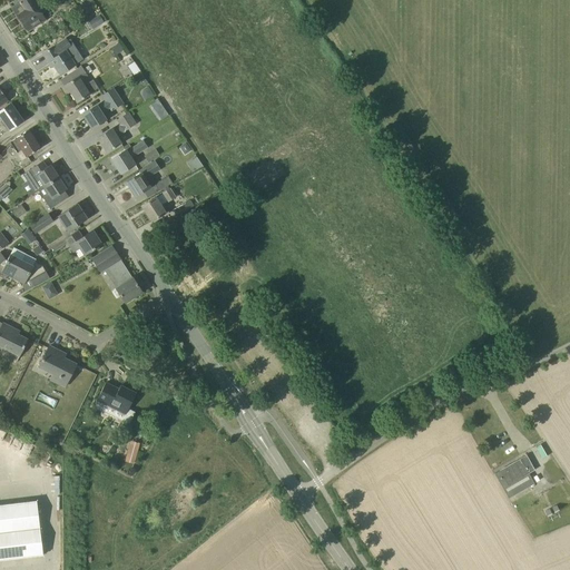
[(46,19),(33,0),(18,0),(20,1),(11,7),(17,15),(17,16),(17,17),(17,18),(20,23),(22,25),(23,25),(27,31),(37,26),(46,19)]
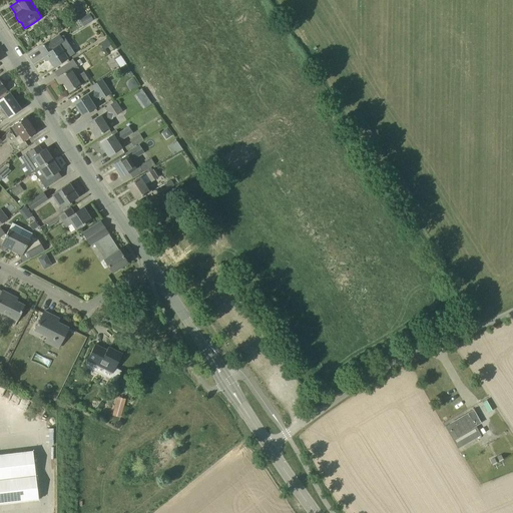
[(89,13),(84,16),(88,23),(93,20),(89,13)]
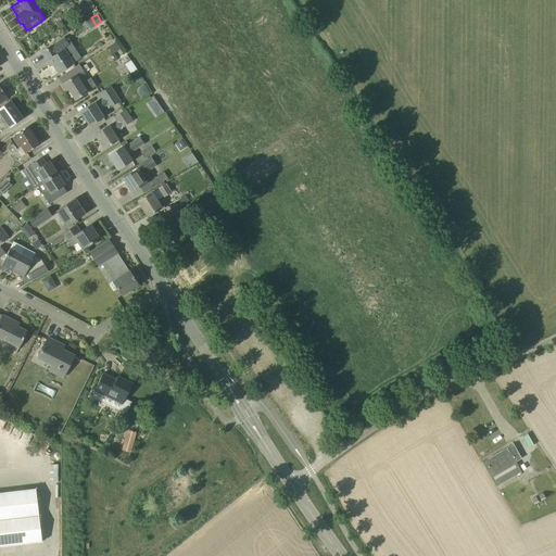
[(73,63),(65,50),(71,47),(64,37),(42,52),(48,61),(50,59),(59,72),(73,63)]
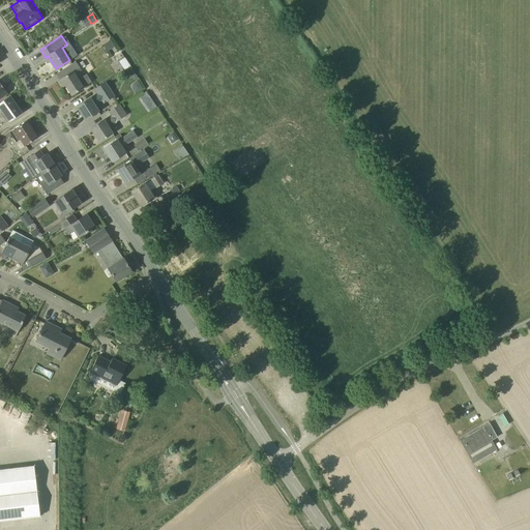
[(111,39),(106,43),(110,50),(115,47),(111,39)]
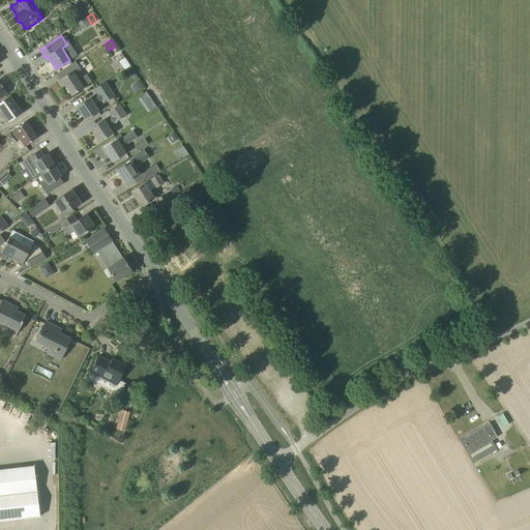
[(119,61),(125,68),(129,65),(124,57),(119,61)]
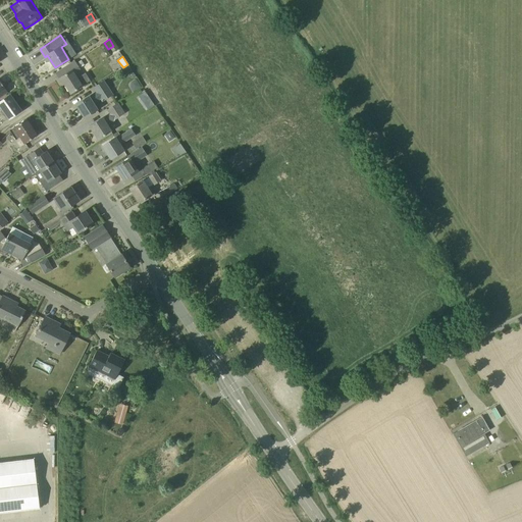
[(76,79),(73,73),(80,69),(73,61),(64,67),(67,72),(58,79),(62,85),(64,84),(70,94),(91,81),(86,72),(76,79)]
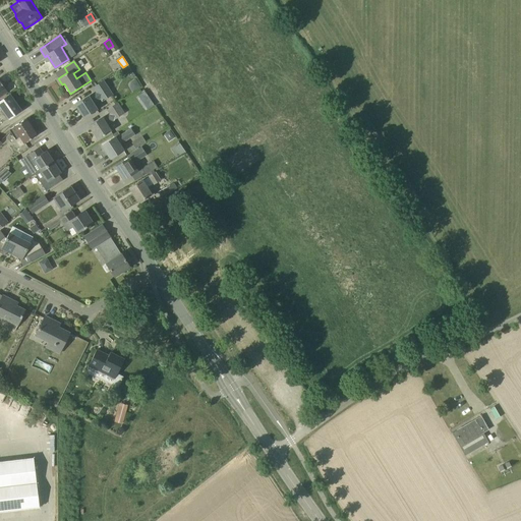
[(102,101),(113,94),(105,81),(94,88),(97,94),(89,99),(88,97),(75,105),(83,118),(97,110),(93,104),(101,99),(102,101)]
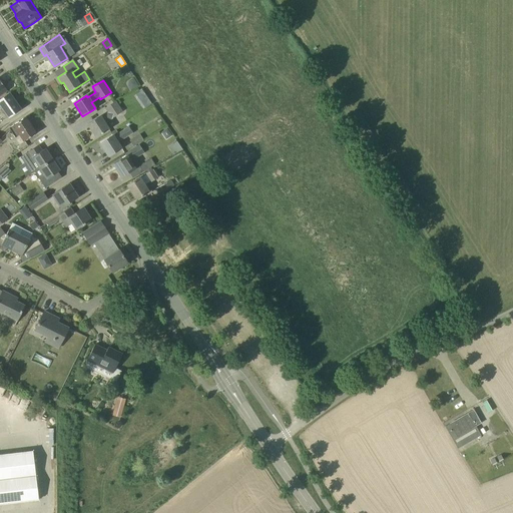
[(7,118),(20,108),(9,93),(0,99),(0,103),(3,108),(1,109),(7,118)]
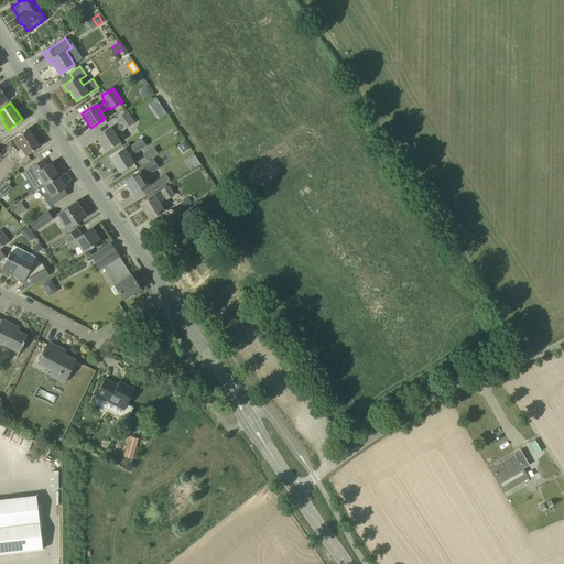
[(116,136),(134,123),(128,114),(117,120),(120,125),(111,130),(110,128),(97,137),(106,151),(120,141),(116,136)]
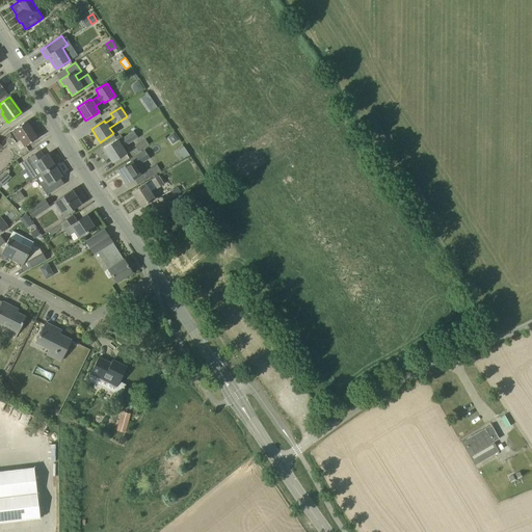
[(26,145),(37,138),(27,122),(9,132),(16,143),(22,139),(26,145)]
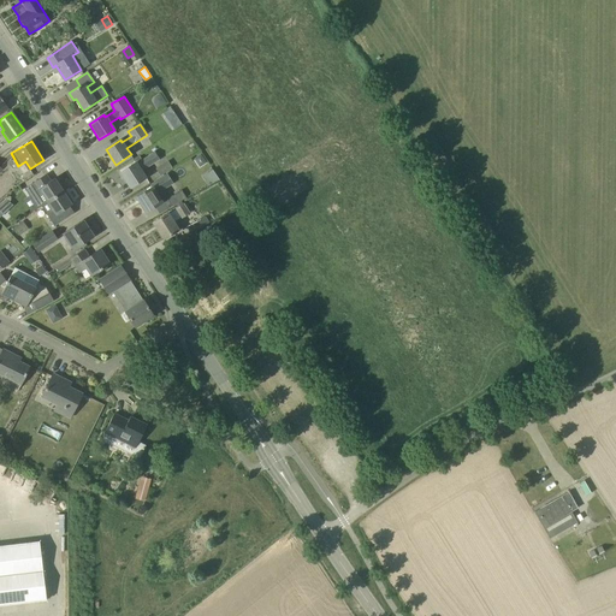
[(141,171),(159,159),(155,153),(137,164),(137,163),(120,172),(130,188),(146,178),(141,171)]
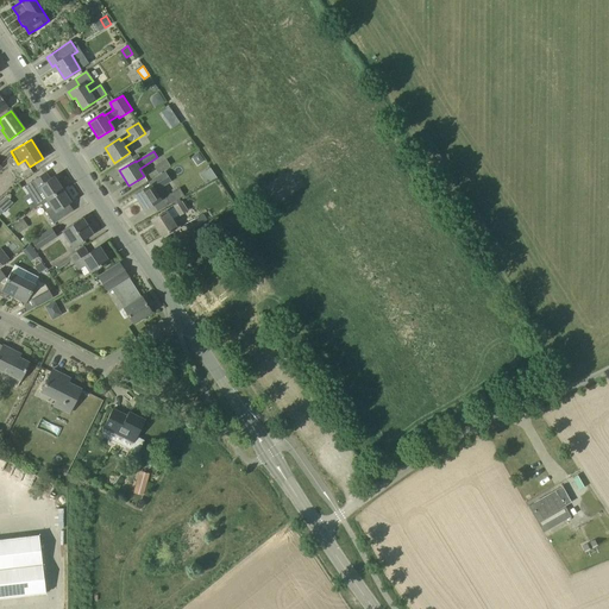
[(198,165),(205,161),(199,152),(192,157),(198,165)]
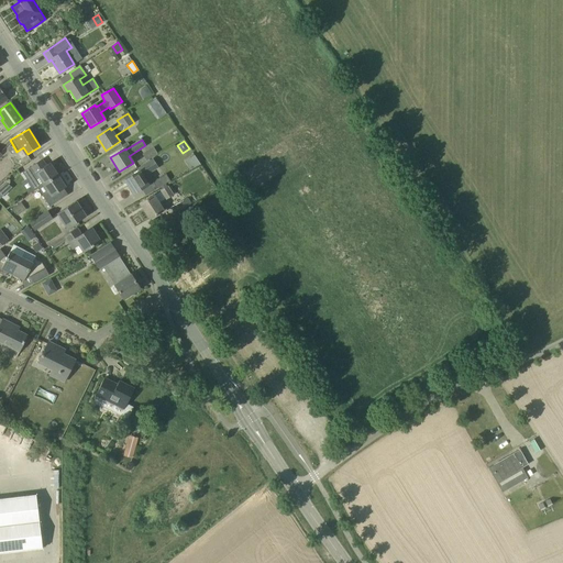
[(146,161),(157,153),(154,147),(142,154),(146,161)]
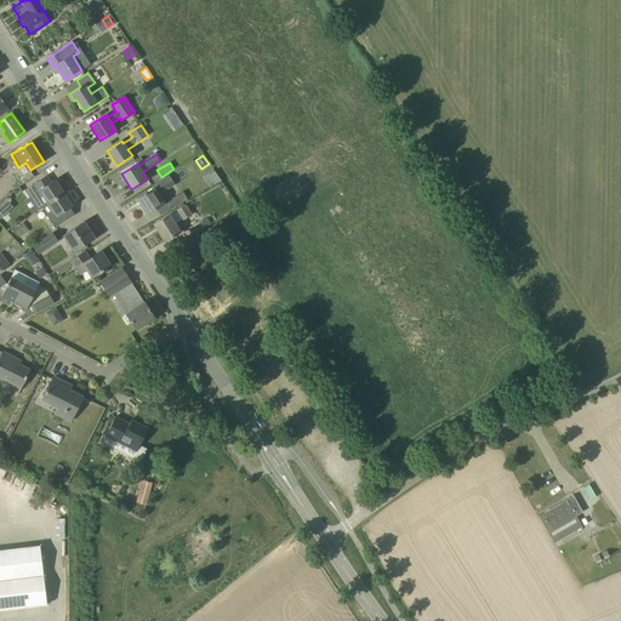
[(152,188),(137,199),(148,215),(164,204),(157,194),(161,191),(163,193),(175,183),(171,180),(175,177),(171,171),(163,176),(164,178),(152,187),(152,188)]
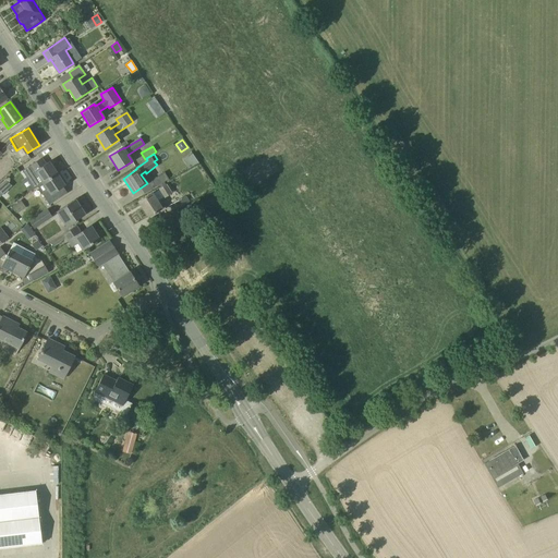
[(189,167),(197,162),(193,154),(183,158),(189,167)]
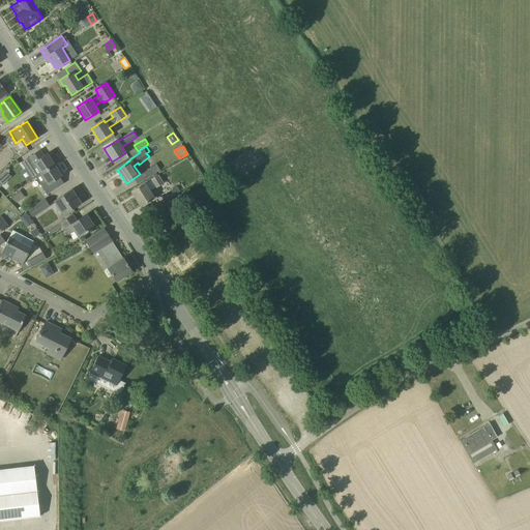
[(32,180),(35,178),(55,165),(50,157),(48,158),(45,154),(43,155),(39,150),(21,163),(32,180)]
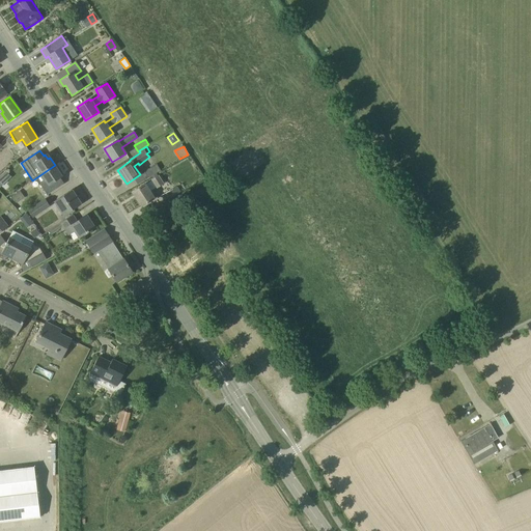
[(148,177),(161,170),(157,164),(144,171),(148,177)]
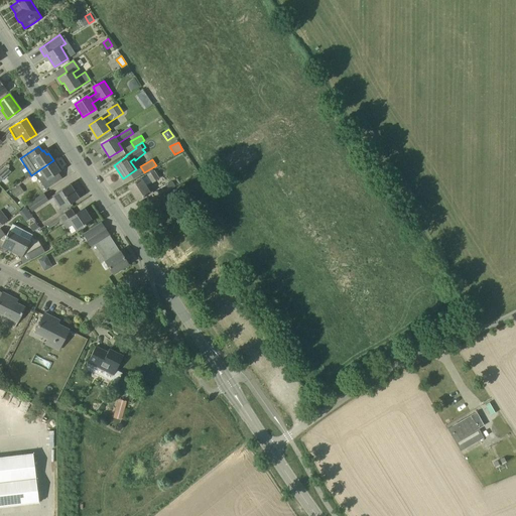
[(45,189),(62,178),(55,168),(57,167),(53,160),(34,173),(45,189)]
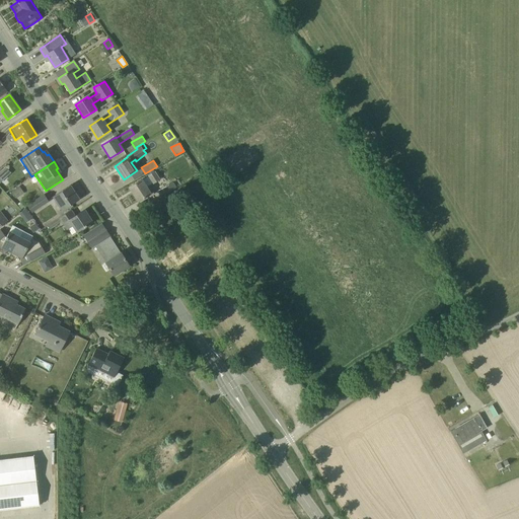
[(149,186),(159,178),(155,171),(144,178),(149,186)]
